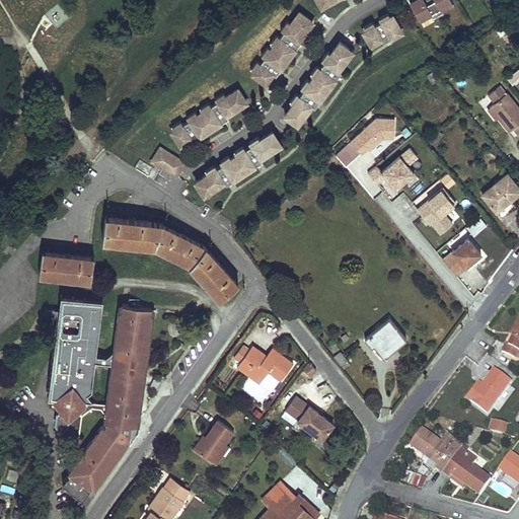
[(452,2),(450,0),(409,0),(420,19),(431,13),(434,18),(443,13),(440,8),(452,2)]
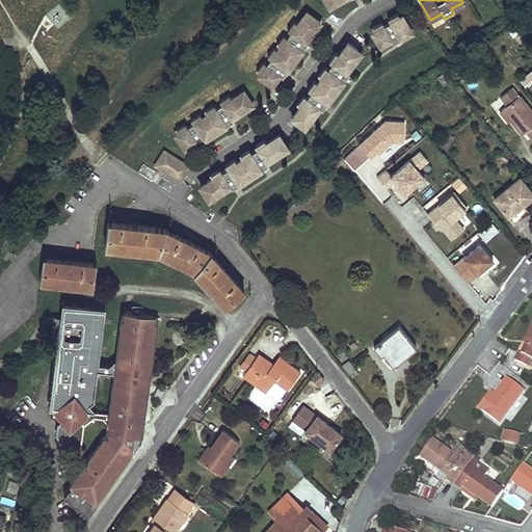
[(306,44),(321,23),(307,12),(259,75),(272,85),(281,75),(273,70),(277,64),(287,72),(303,50),(294,43),(298,37),(306,44)]
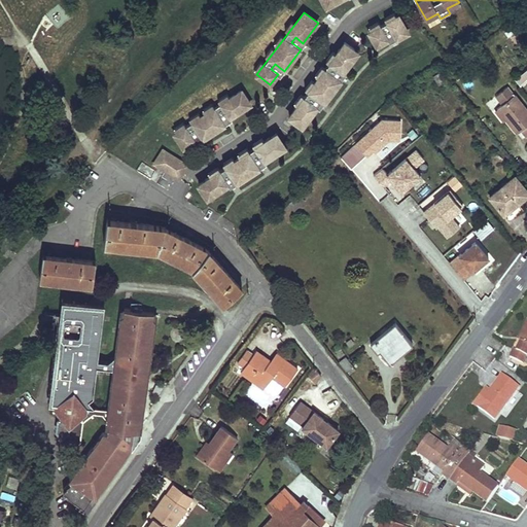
[(370,32),(377,46),(389,39),(385,32),(391,29),(396,39),(409,33),(399,15),(370,32)]
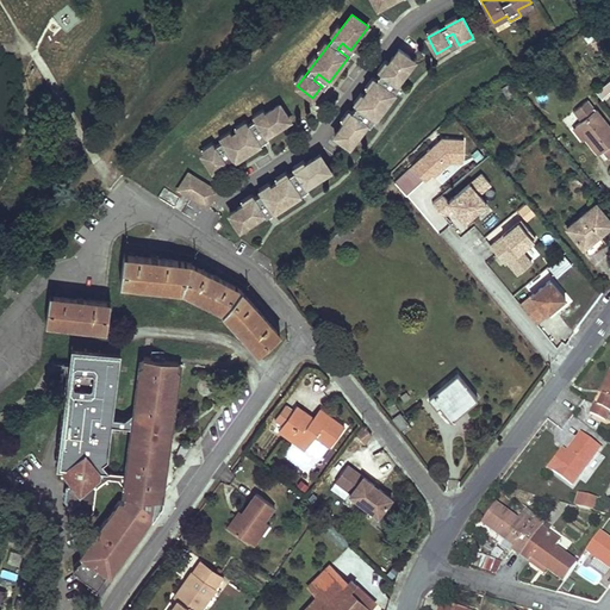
[(596,37),(591,31),(584,37),(589,43),(596,37)]
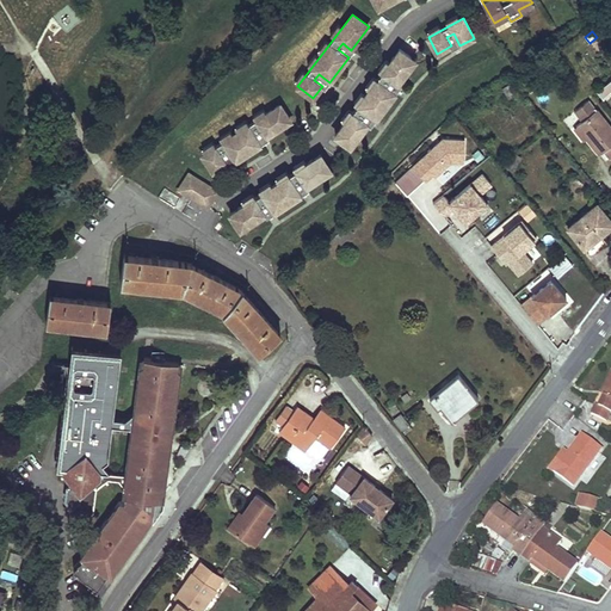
[(454,34),(446,37),(451,45),(454,49),(460,45),(454,34)]
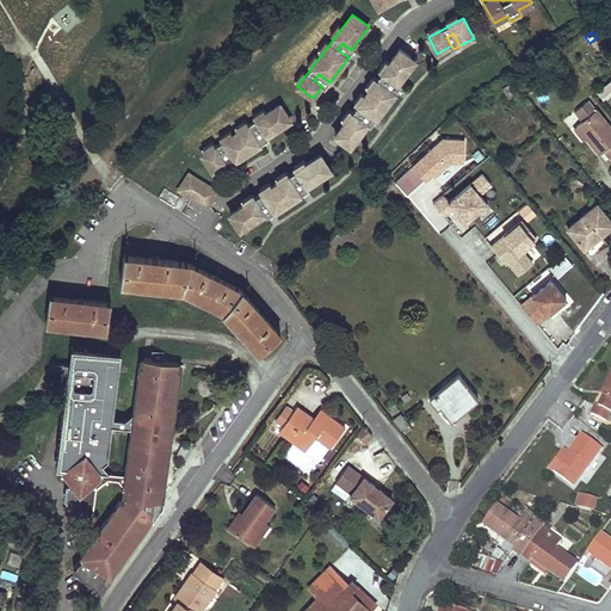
[(349,57),(353,51),(351,50),(343,43),(338,49),(349,57)]
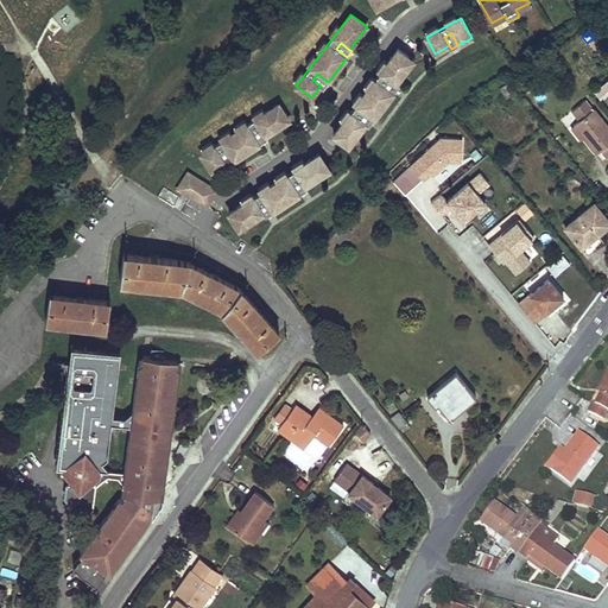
[(398,49),(334,134),(349,146),(367,122),(359,116),(363,111),(374,119),(394,93),(384,84),(388,78),(396,84),(413,61),(398,49)]
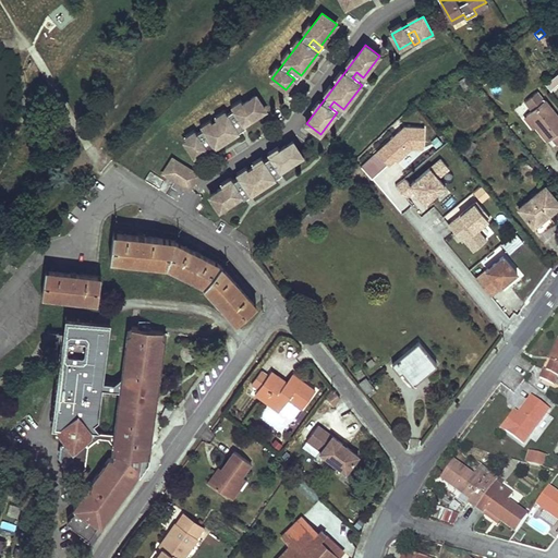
[(298,81),(301,75),(291,68),(287,73),(294,79),(298,81)]
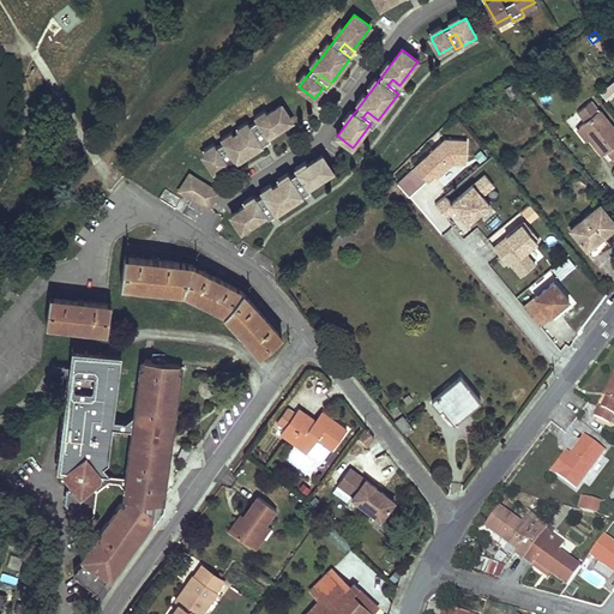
[(387,85),(398,94),(402,88),(399,85),(392,79),(387,85)]
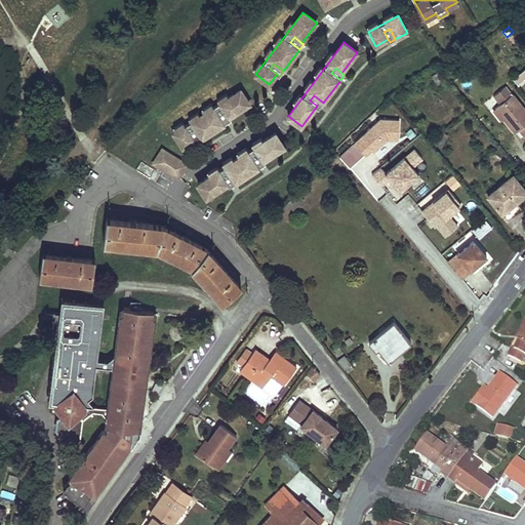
[(519,86),(524,80),(524,69),(513,79),(519,86)]
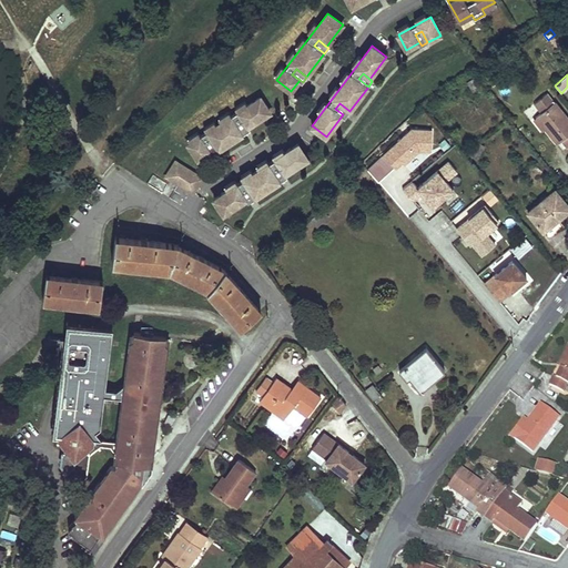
[(567,119),(547,92),(534,103),(541,112),(536,117),(546,129),(557,143),(561,140),(567,146),(567,145),(567,119)]
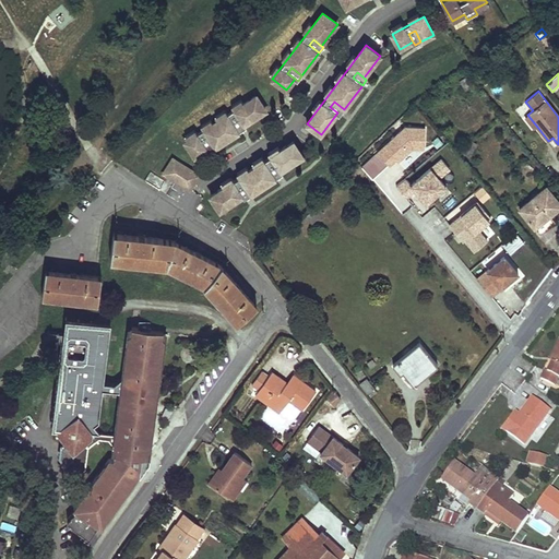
[(257,95),(185,142),(194,156),(206,149),(202,141),(207,137),(214,146),(239,131),(232,120),(238,117),(242,123),(265,109),(257,95)]
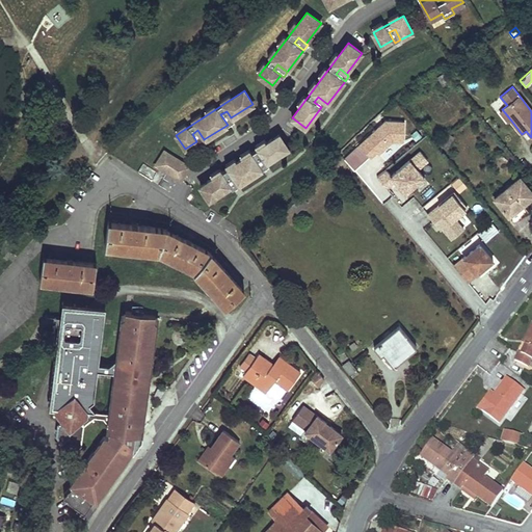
[(323,109),(327,104),(318,97),(314,102),(321,107),(323,109)]
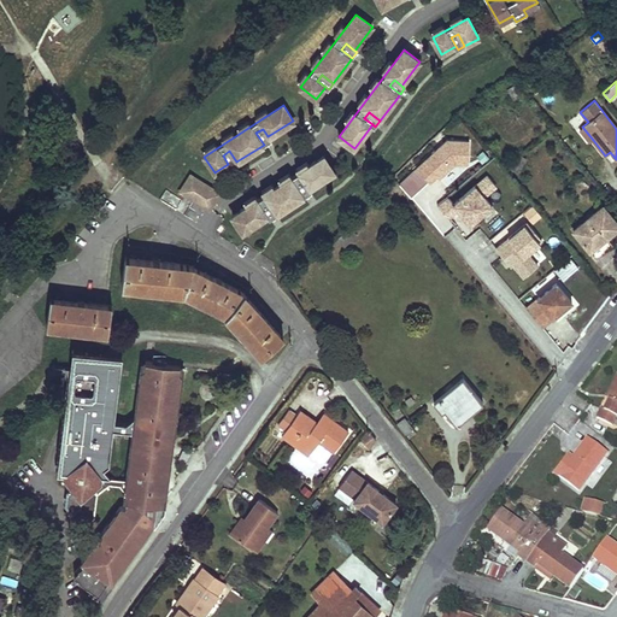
[(593,140),(582,127),(580,129),(589,142),(593,140)]
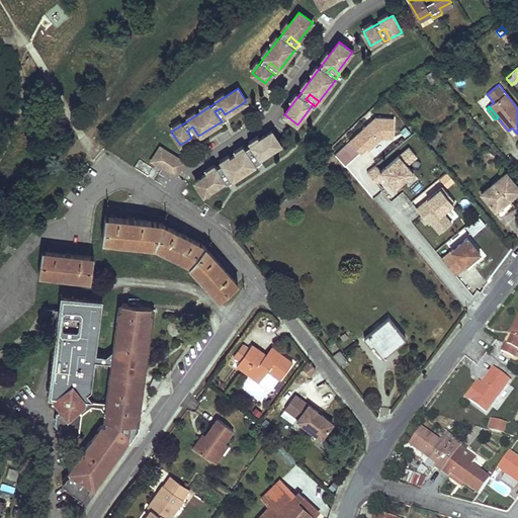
[(214,111),(222,121),(227,117),(225,114),(221,108),(214,111)]
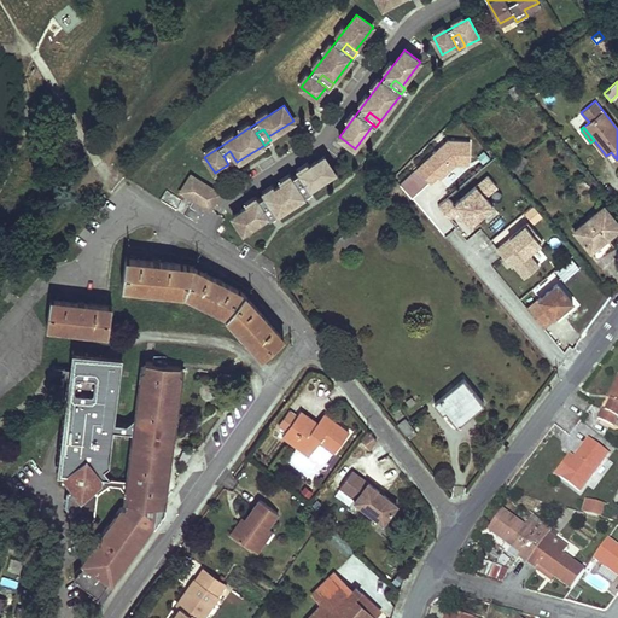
[(470,164),(471,141),(448,140),(400,184),(412,197),(429,181),(430,182),(437,176),(439,179),(456,164),(470,164)]
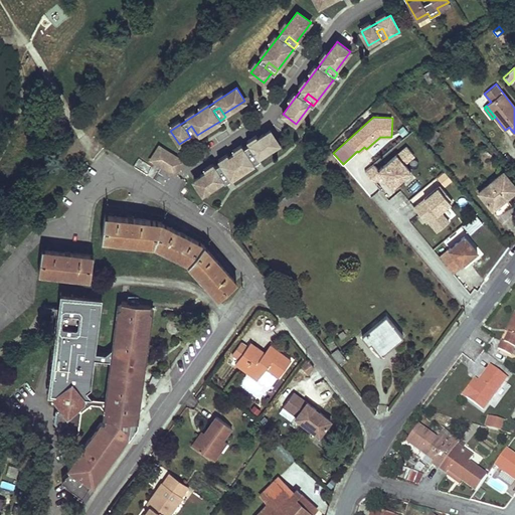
[(192,139),(197,135),(191,126),(186,130),(190,137),(192,139)]
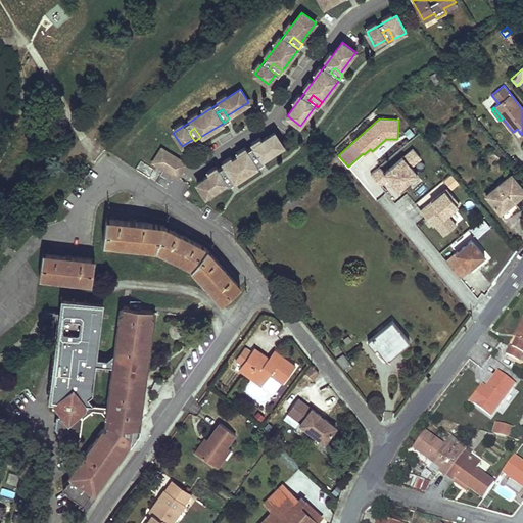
[(415,135),(410,129),(403,134),(409,140),(415,135)]
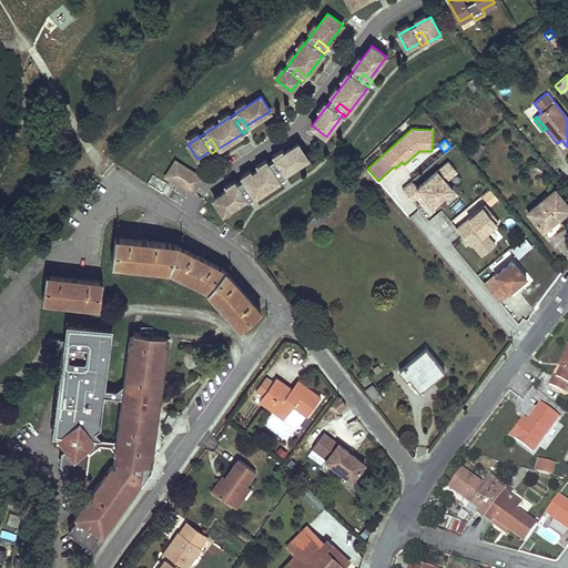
[(298,144),(214,199),(223,213),(247,199),(242,191),(249,188),(255,198),(281,181),(274,171),(280,166),(284,174),(307,159),(298,144)]
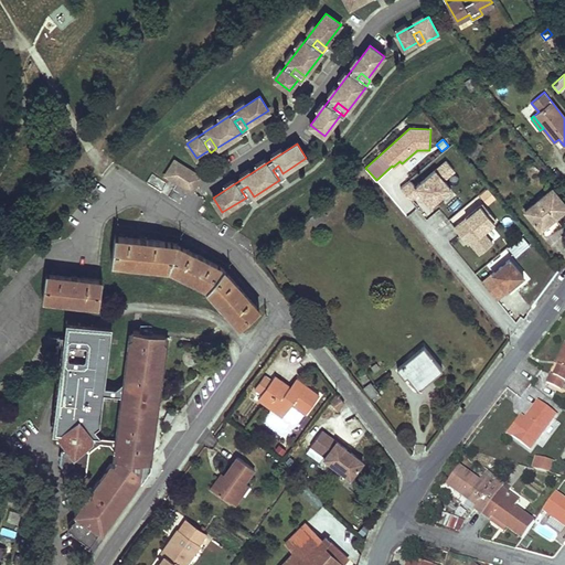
[(187,189),(196,173),(174,160),(164,176),(187,189)]
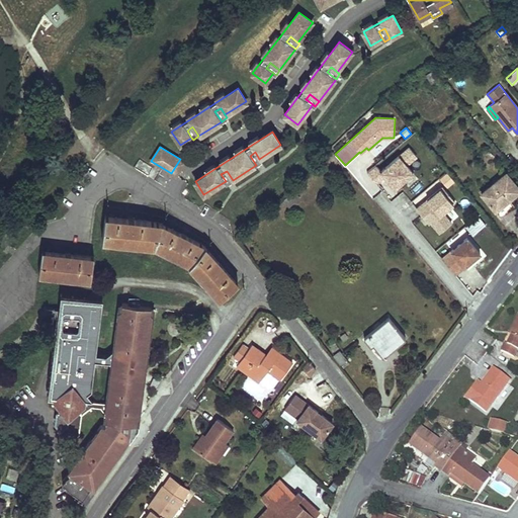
[(416,151),(424,161),(429,157),(421,147),(416,151)]
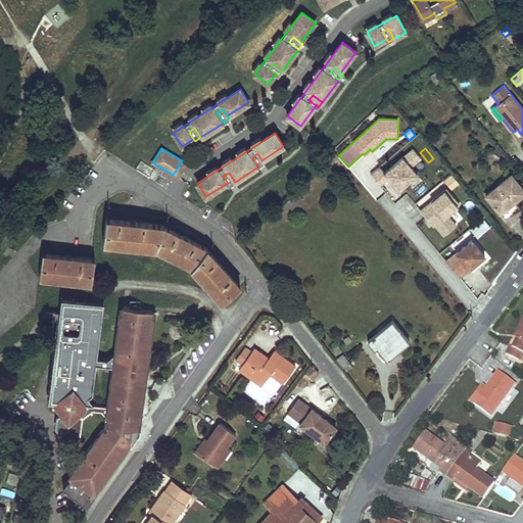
[(421,157),(413,149),(384,173),(379,165),(370,174),(379,184),(388,177),(398,190),(417,175),(411,167),(421,157)]
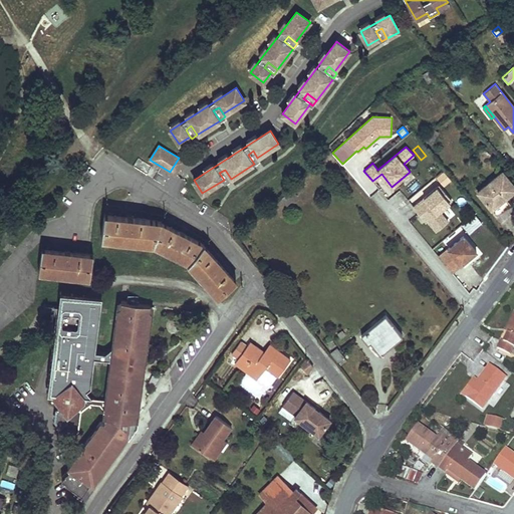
[(248,155),(254,164),(259,161),(257,158),(253,151),(248,155)]
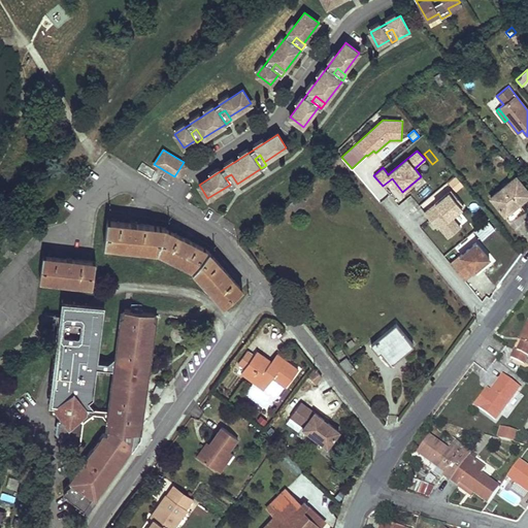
[(179,179),(189,165),(184,162),(174,176),(179,179)]
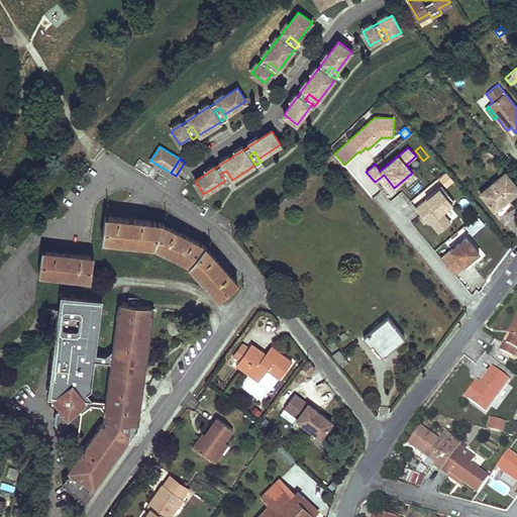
[(226,183),(232,180),(226,171),(220,174),(225,181),(226,183)]
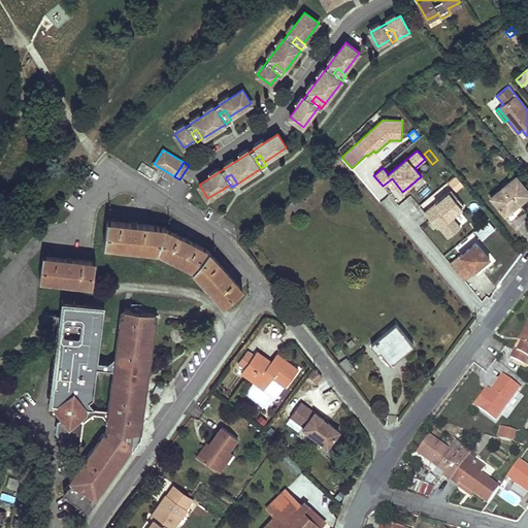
[(463,187),(456,176),(449,183),(457,192),(463,187)]
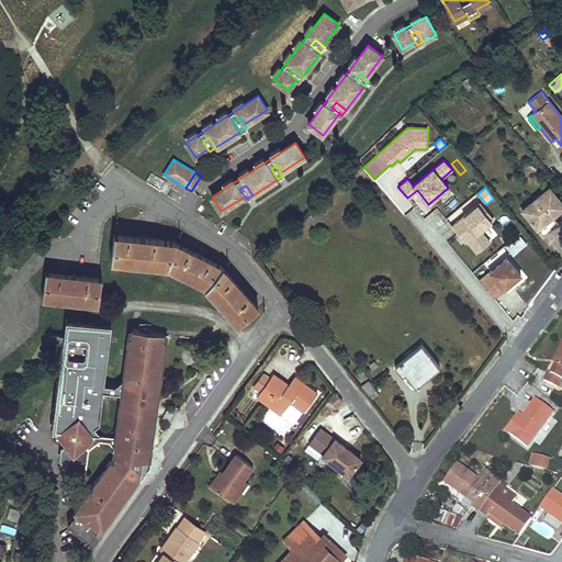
[(561,208),(561,202),(549,188),(523,210),(538,228),(546,222),(551,228),(559,222),(552,215),(561,208)]
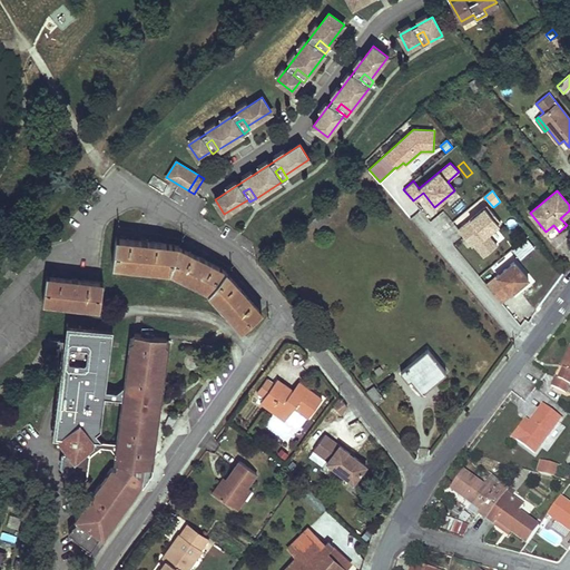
[(500,223),(487,206),(458,229),(472,246),(473,245),(483,256),(497,245),(487,233),(500,223)]
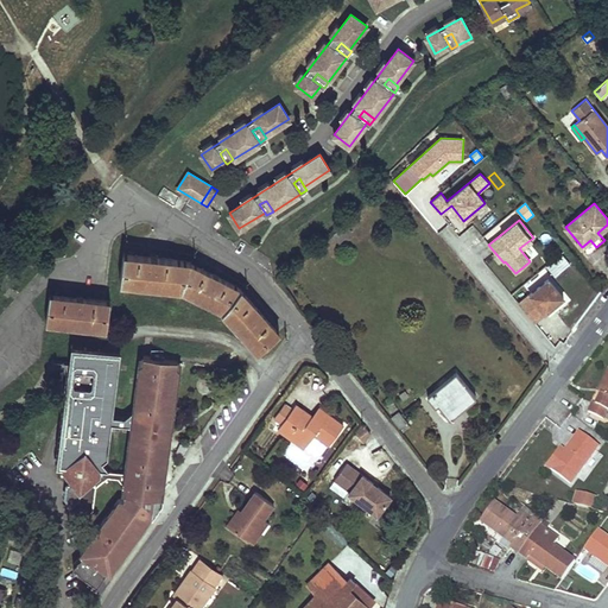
[(353,230),(346,223),(333,235),(340,242),(353,230)]
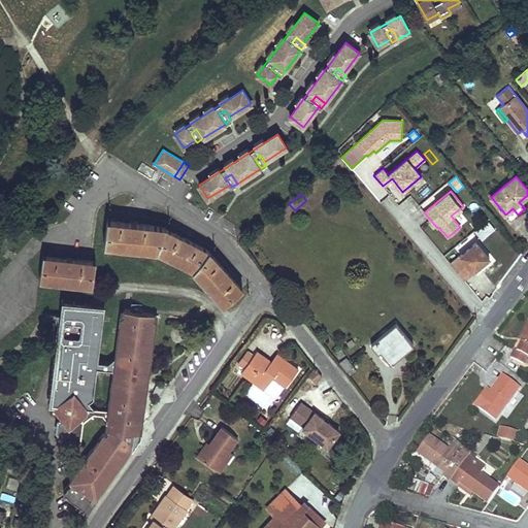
[(505,215),(510,221),(518,215),(513,208),(505,215)]
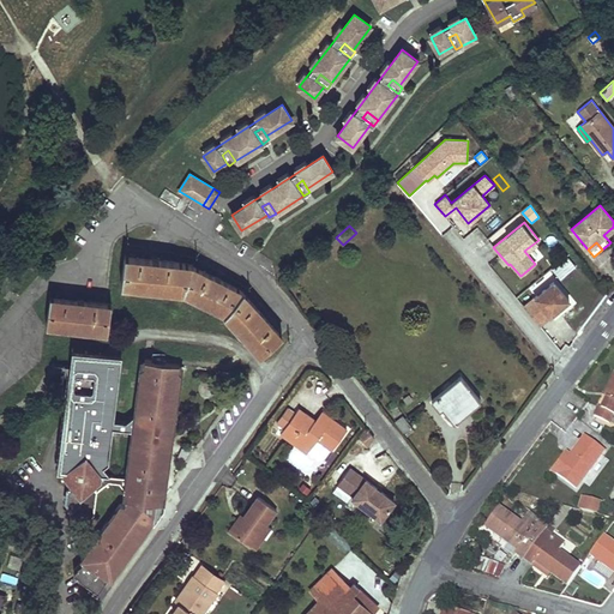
[(125,254),(121,282),(184,290),(224,313),(262,354),(282,335),(244,290),(193,264),(125,254)]
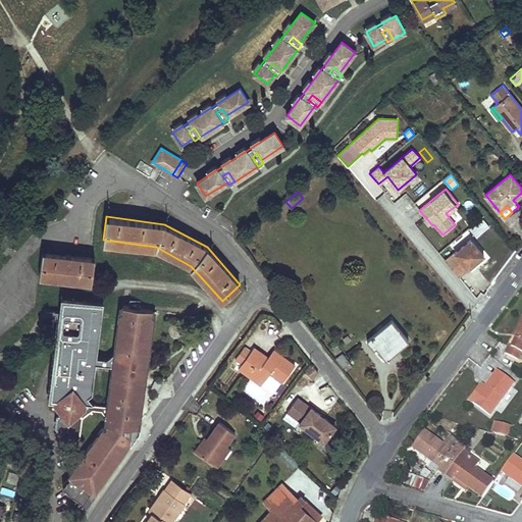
[(467,230),(484,251),(489,247),(473,226),(467,230)]
